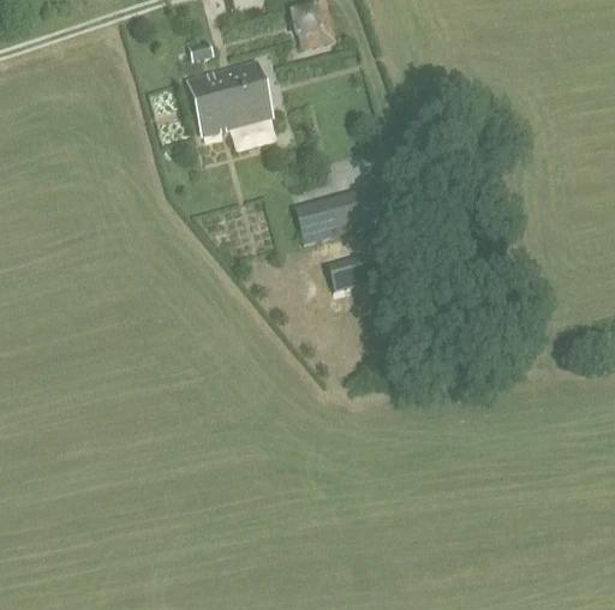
[(334,40),(324,0),(299,0),(290,3),(293,19),(299,18),(303,29),(296,30),(300,48),(334,40)]
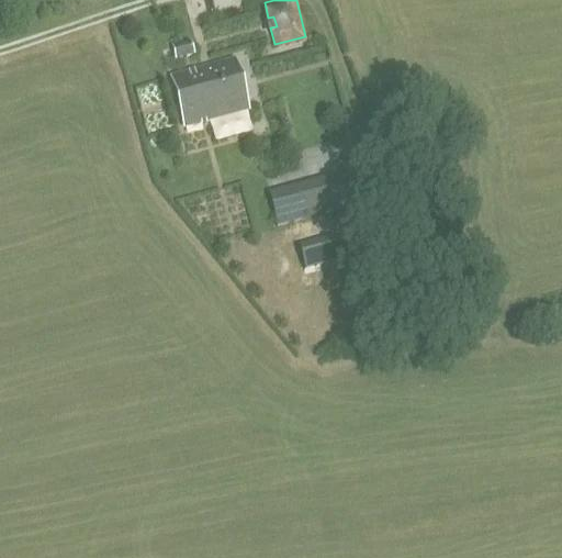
[(193,52),(190,40),(172,44),(176,56),(193,52)]
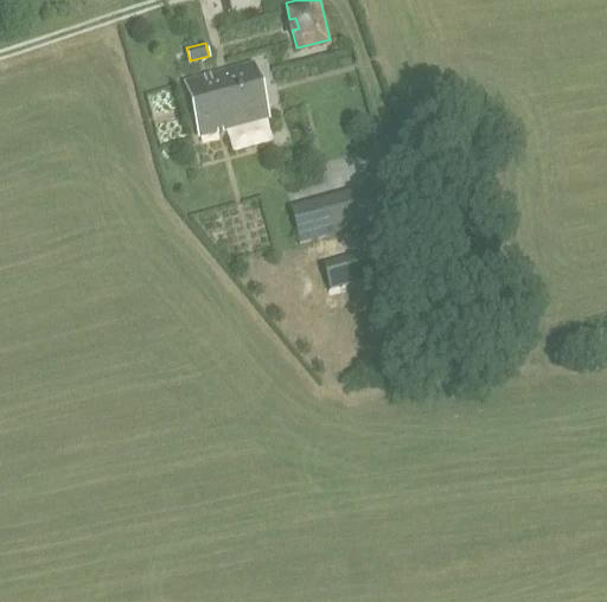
[(259,81),(253,61),(185,79),(199,135),(217,130),(216,126),(221,125),(222,129),(268,116),(262,96),(255,98),(250,83),(259,81)]
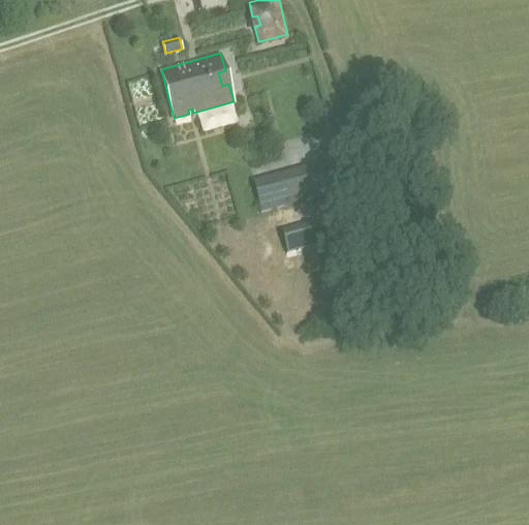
[(263,119),(248,123),(251,135),(268,132),(263,119)]
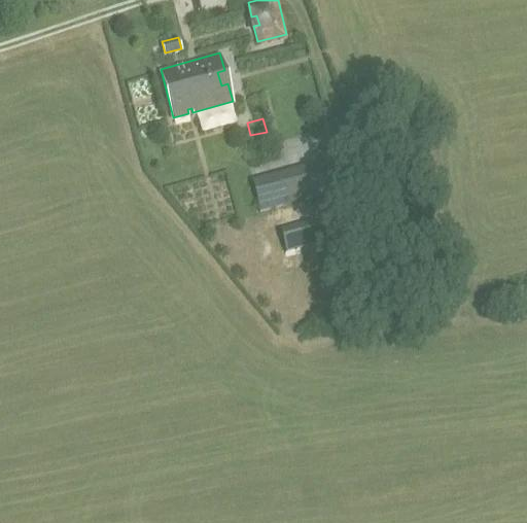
[(319,161),(301,166),(308,192),(326,186),(319,161)]
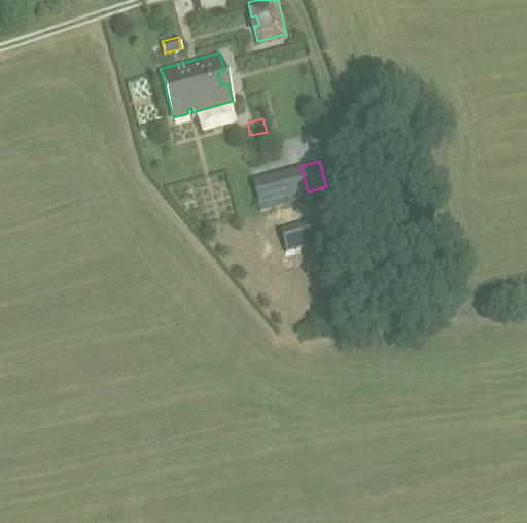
[(305,252),(290,231),(244,265),(259,286),(305,252)]
